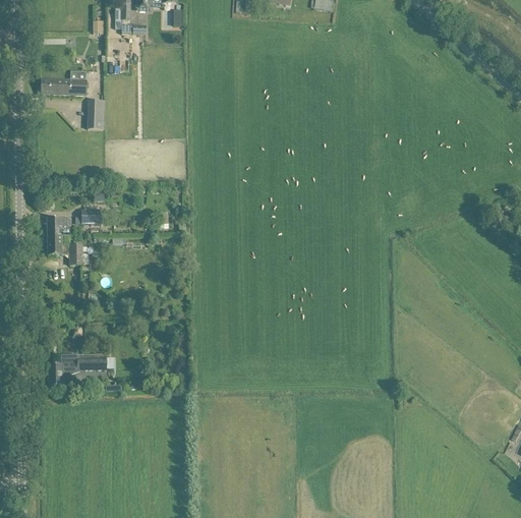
[(129,18),(129,0),(121,0),(121,5),(121,18),(129,18)]
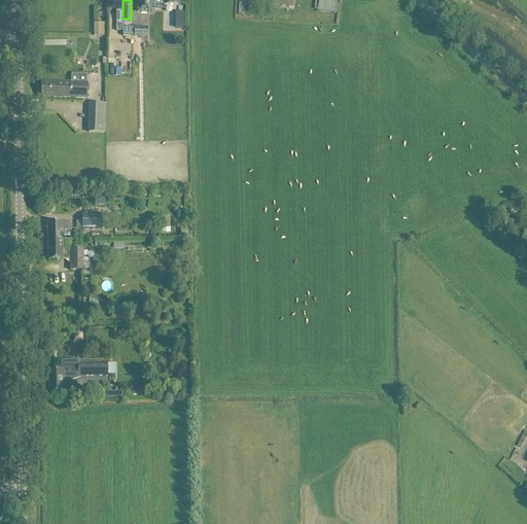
[(151,9),(150,0),(137,0),(137,5),(141,5),(141,9),(151,9)]
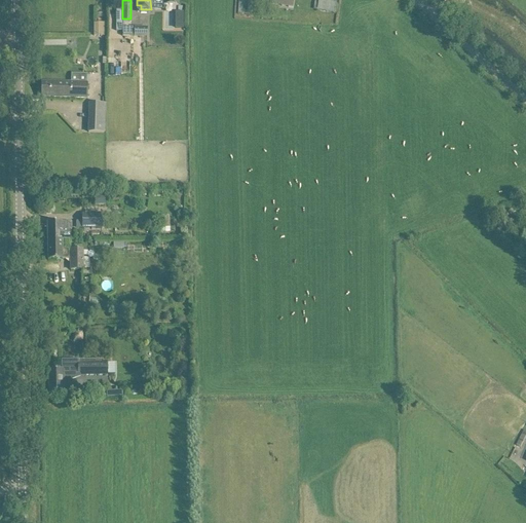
[(253,0),(240,0),(239,10),(252,11),(253,0)]
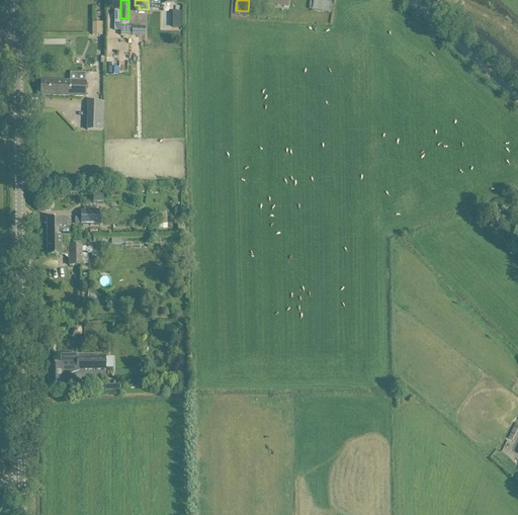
[(314,0),(313,7),(330,9),(332,0),(314,0)]
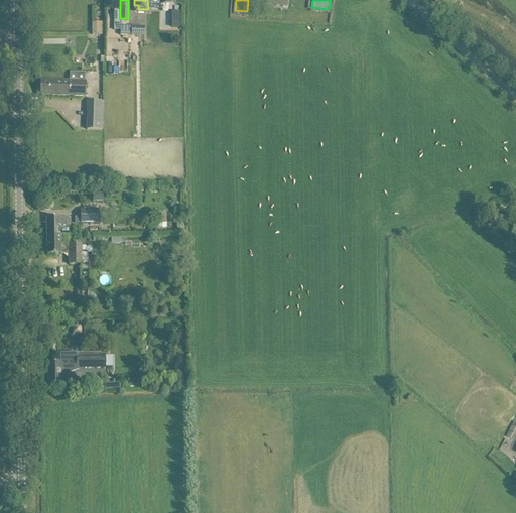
[(120,24),(120,18),(120,5),(114,5),(114,27),(120,27),(120,32),(144,32),(144,24),(120,24)]
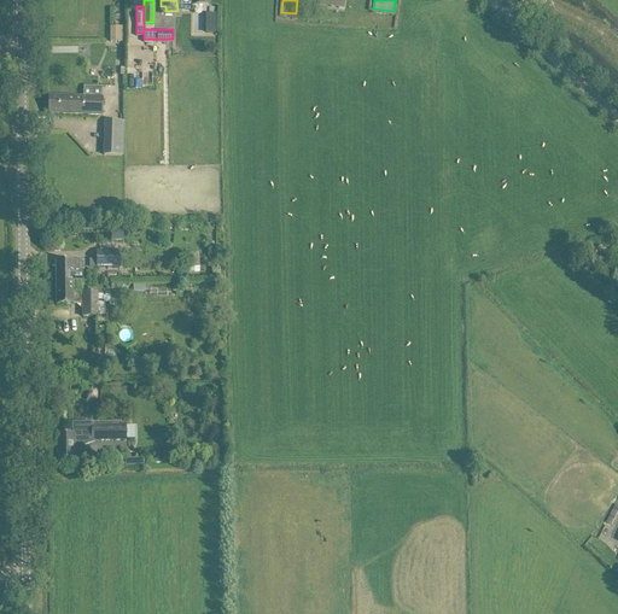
[(208,29),(219,29),(217,10),(207,10),(208,29)]
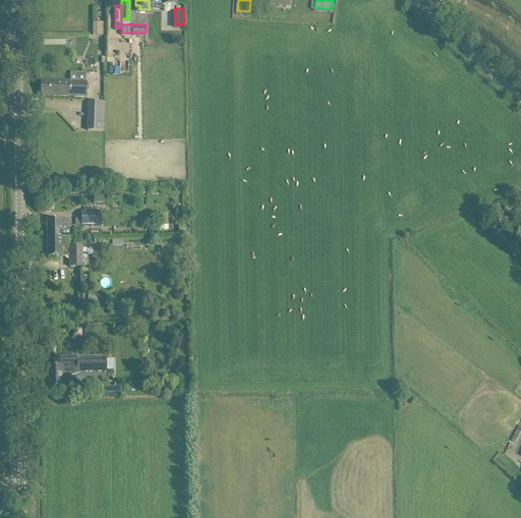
[(104,19),(93,19),(94,33),(104,33),(104,19)]
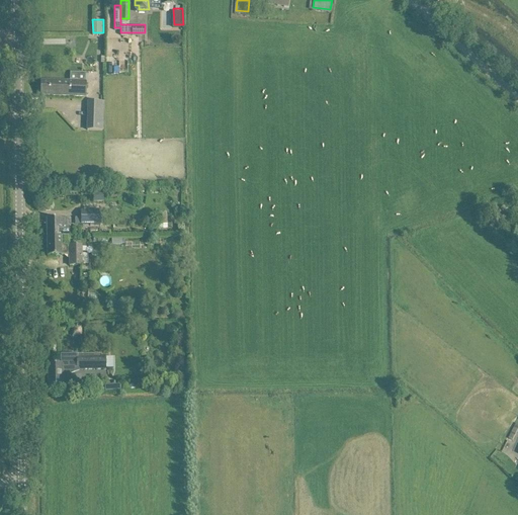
[(40,78),(40,92),(85,93),(85,79),(40,78)]
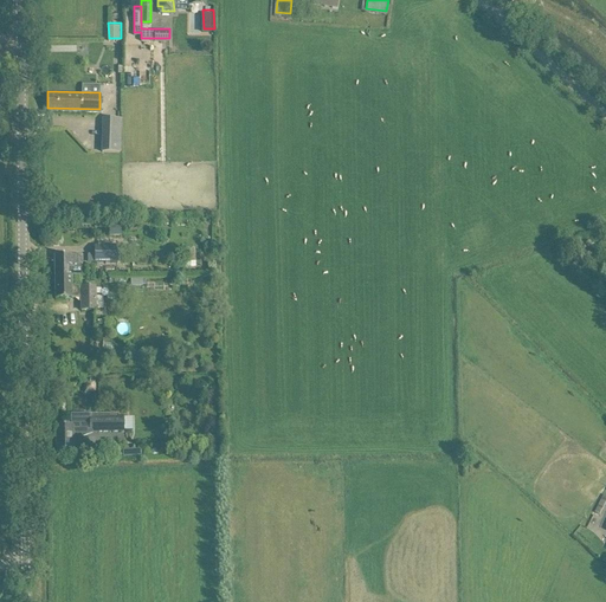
[(103,116),(102,149),(121,150),(122,116),(103,116)]
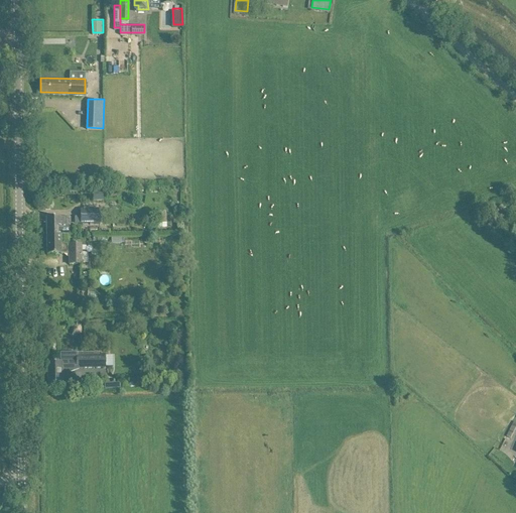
[(81,207),(81,221),(99,221),(99,207),(81,207)]
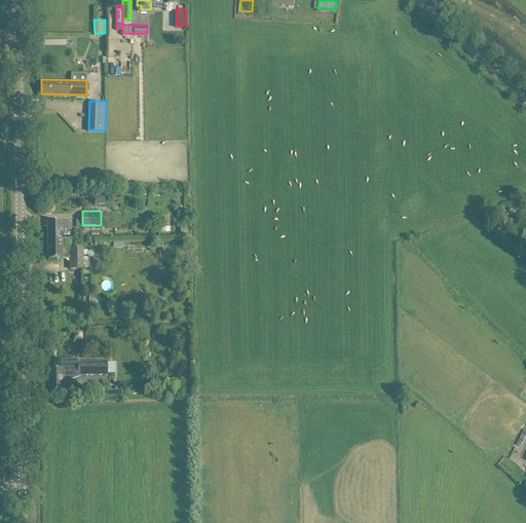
[(153,229),(170,229),(170,214),(162,214),(162,221),(153,221),(153,229)]
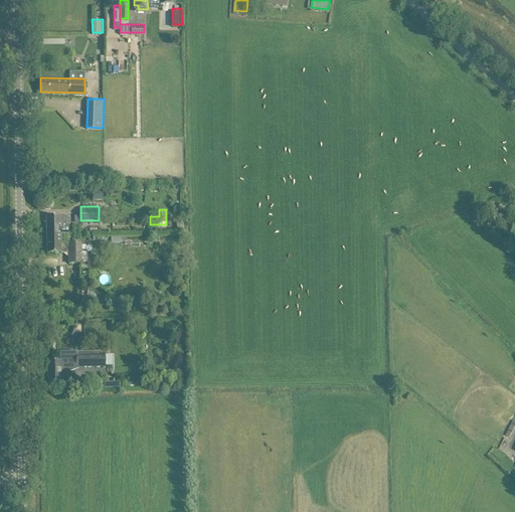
[(46,214),(46,232),(60,232),(69,231),(69,214),(46,214)]
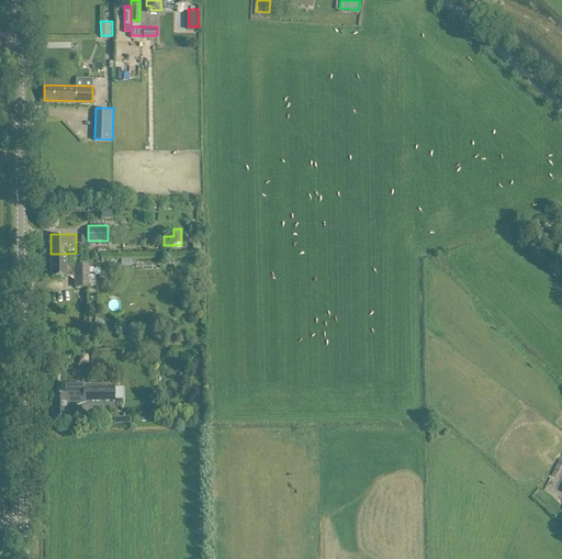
[(66,254),(51,254),(51,275),(76,275),(76,286),(89,286),(89,283),(89,271),(89,264),(67,264),(66,254)]
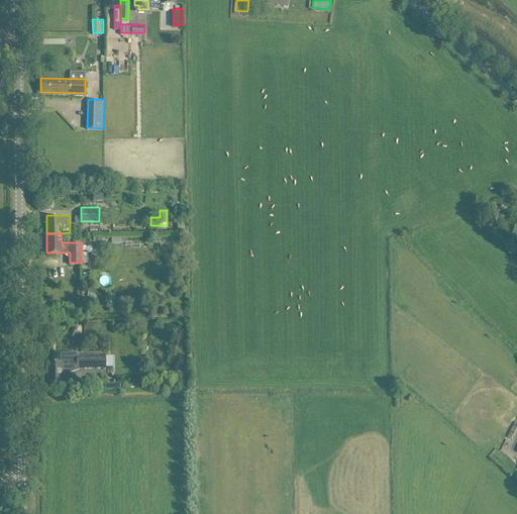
[(61,361),(48,362),(48,384),(61,383),(61,379),(69,379),(69,371),(78,368),(78,367),(78,365),(76,365),(76,354),(77,354),(77,350),(61,350),(61,361)]
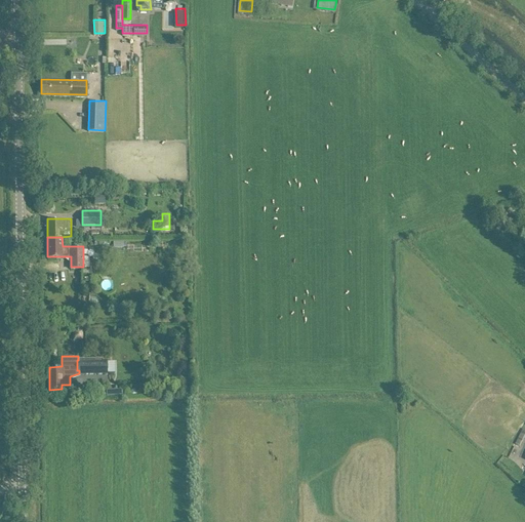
[(107,371),(107,357),(101,357),(101,356),(78,356),(78,360),(77,360),(77,370),(79,370),(79,372),(107,371)]
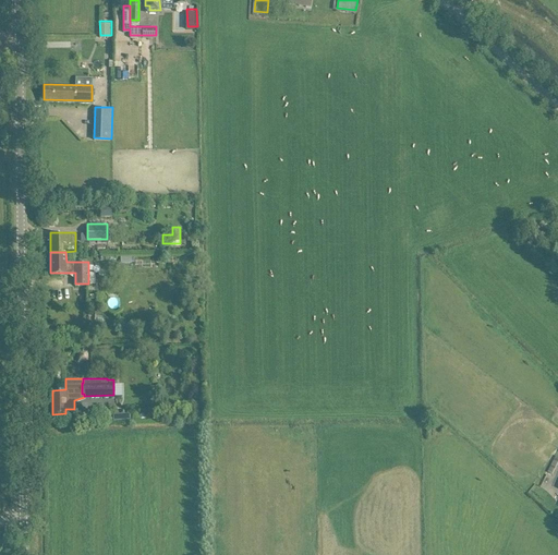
[(553,471),(557,459),(557,454),(556,453),(547,469),(553,471)]
